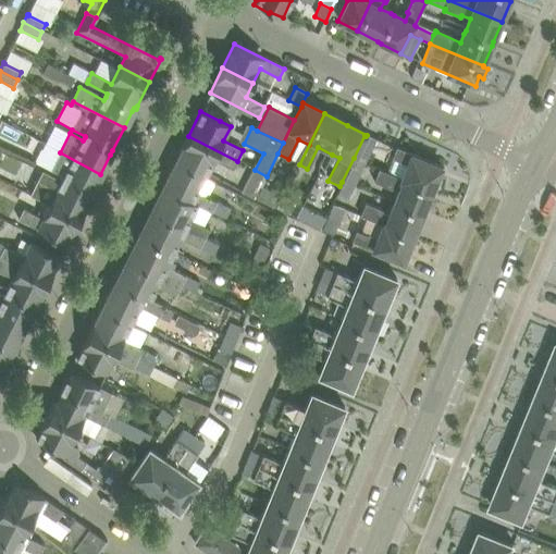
[(377,142),(366,136),(365,135),(354,158),(365,163),(377,142)]
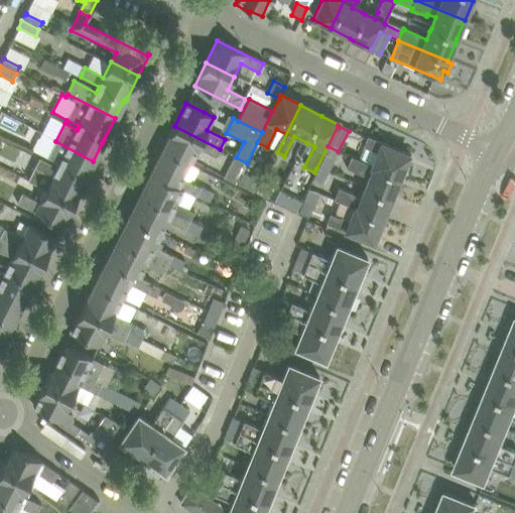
[(182,179),(189,164),(199,148),(216,156),(220,149),(174,126),(161,150),(151,171),(149,174),(154,177),(183,190),(191,195),(210,204),(214,194),(197,185),(182,179)]
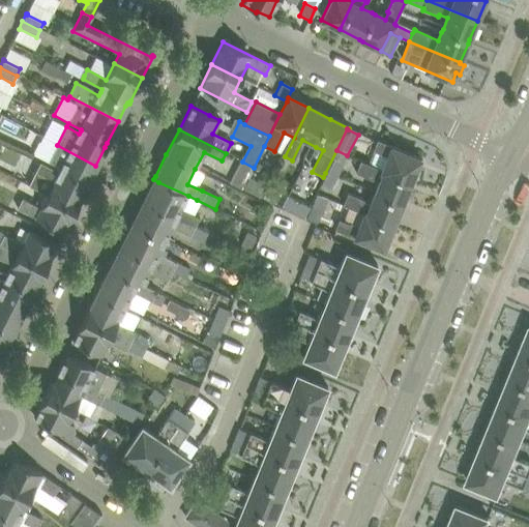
[(40,164),(28,186),(48,197),(75,210),(87,186),(85,185),(87,182),(95,166),(57,145),(42,138),(34,154),(61,169),(61,170),(59,173),(59,174),(40,164)]
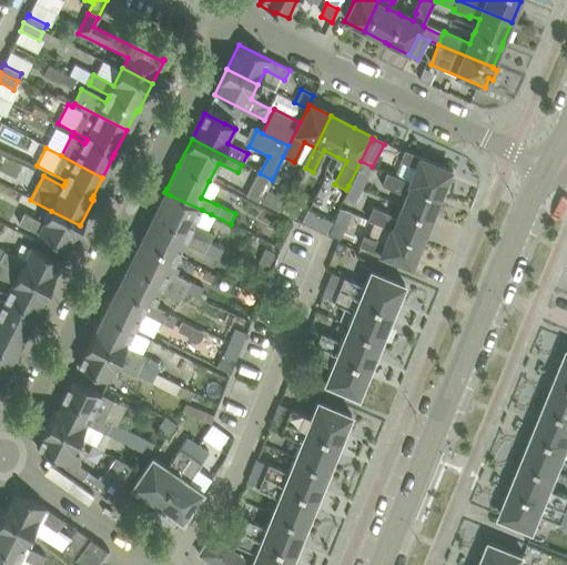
[(441,195),(451,171),(404,152),(400,163),(412,169),(406,181),(441,195)]
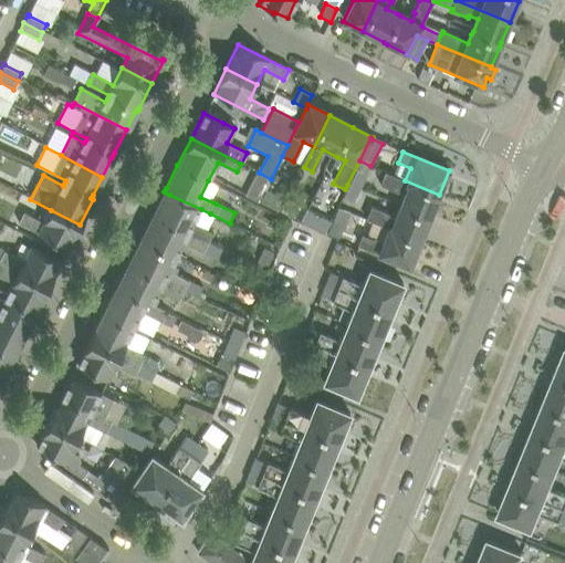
[(358,189),(370,167),(370,166),(359,160),(347,185),(358,189)]
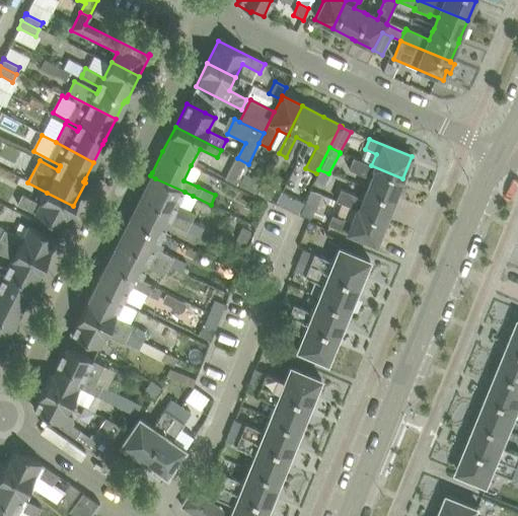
[(243,174),(248,164),(237,158),(235,157),(224,179),(237,187),(243,174)]
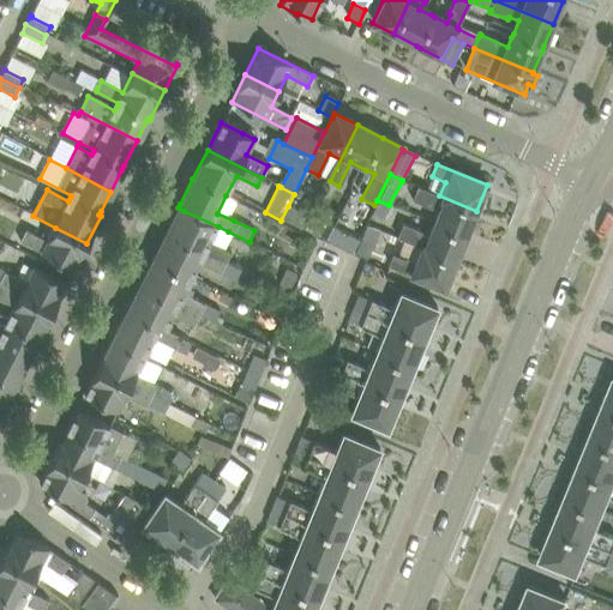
[(466,237),(476,211),(439,195),(426,191),(418,187),(413,200),(431,207),(432,206),(439,209),(433,223),(428,234),(403,224),(397,237),(412,243),(420,247),(419,248),(455,264),(466,237)]
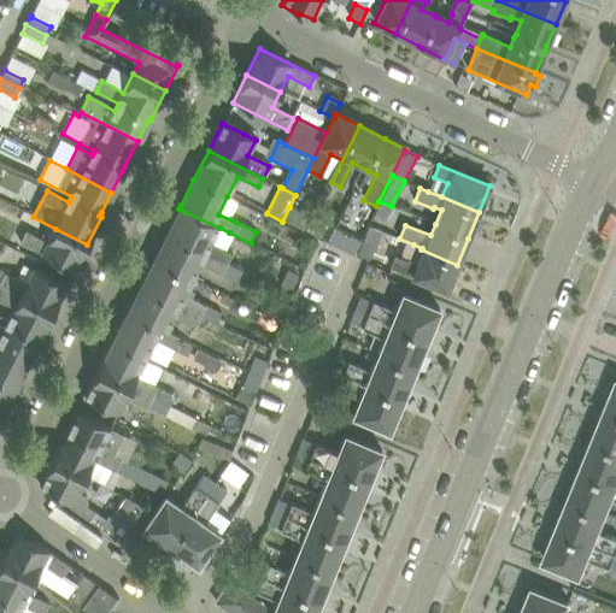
[(382,222),(391,206),(379,201),(376,206),(371,217),(382,222)]
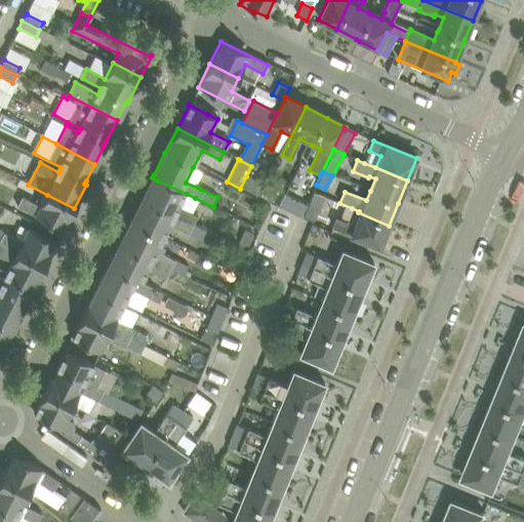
[(258,183),(246,176),(240,189),(252,194),(258,183)]
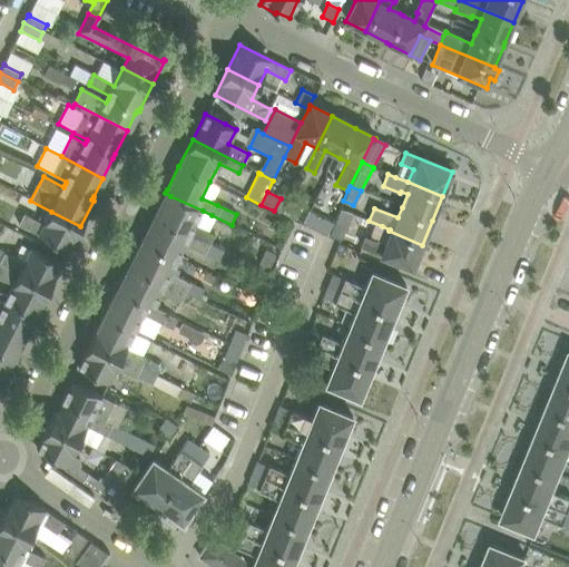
[(195,226),(203,211),(170,196),(165,193),(154,216),(158,220),(209,245),(211,244),(214,235),(205,231),(195,226)]
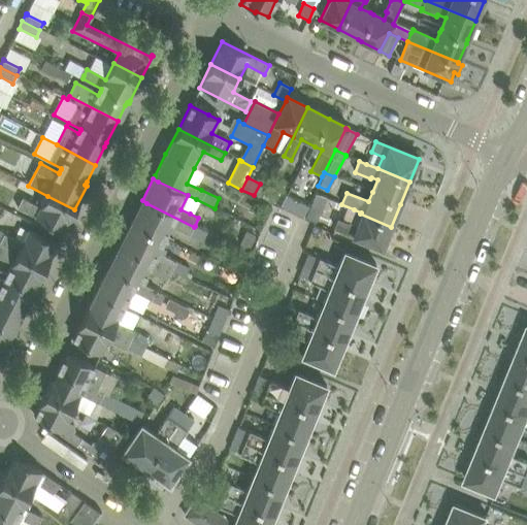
[(265,186),(259,198),(273,205),(280,192),(265,186)]
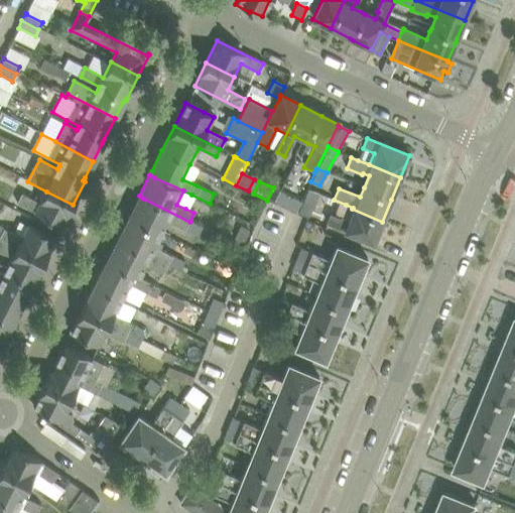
[(21,195),(16,204),(35,213),(44,218),(62,227),(73,205),(46,191),(40,204),(21,195)]
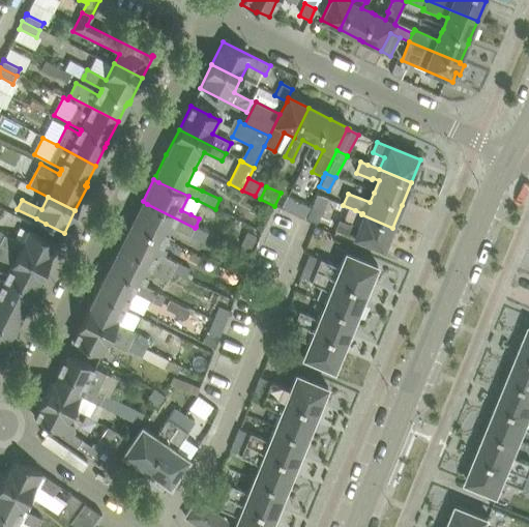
[(288,198),(283,209),(305,221),(311,209),(288,198)]
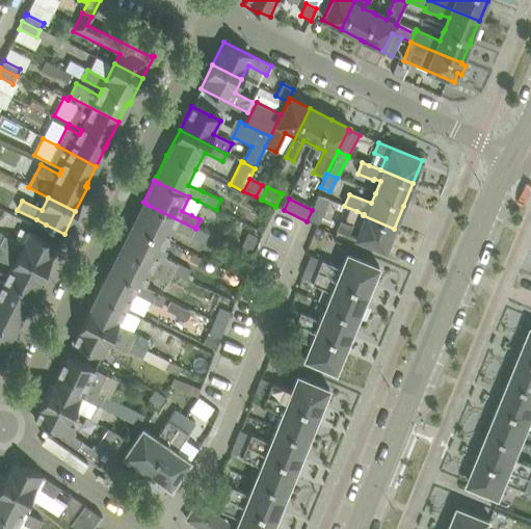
[(195,229),(148,205),(143,202),(132,225),(166,242),(174,228),(191,236),(191,238),(205,244),(210,235),(195,229)]
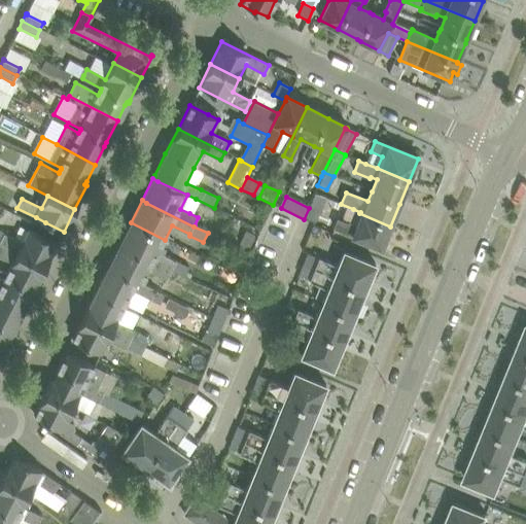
[(313,223),(318,212),(309,208),(304,219),(313,223)]
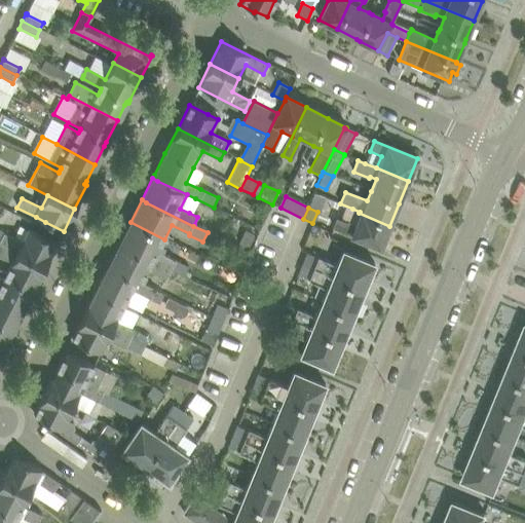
[(389,226),(359,213),(354,225),(347,223),(337,219),(333,228),(352,236),(362,240),(380,248),(389,226)]
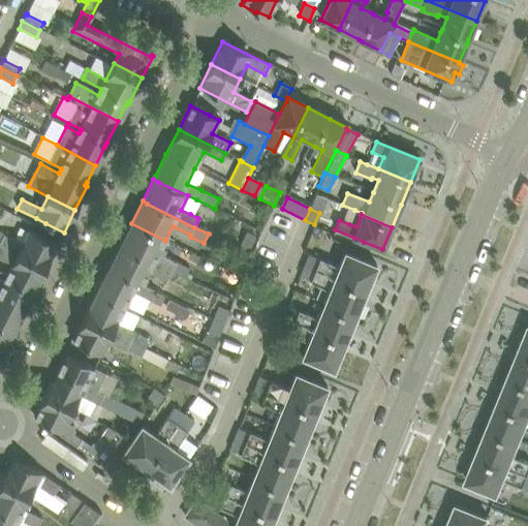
[(158,254),(165,241),(131,223),(119,247),(171,273),(184,279),(189,269),(158,254)]
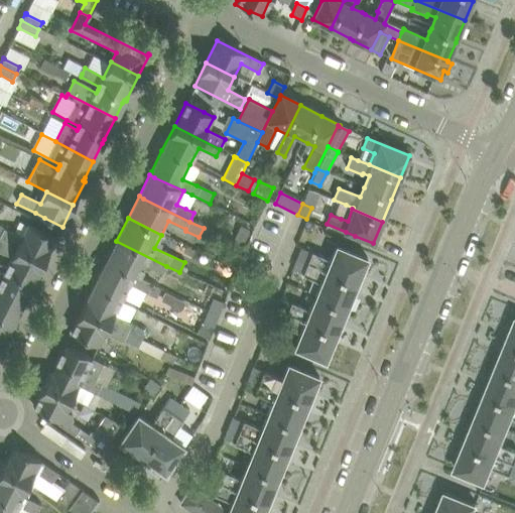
[(0,239),(44,261),(55,239),(38,230),(27,225),(21,237),(0,227),(0,239)]
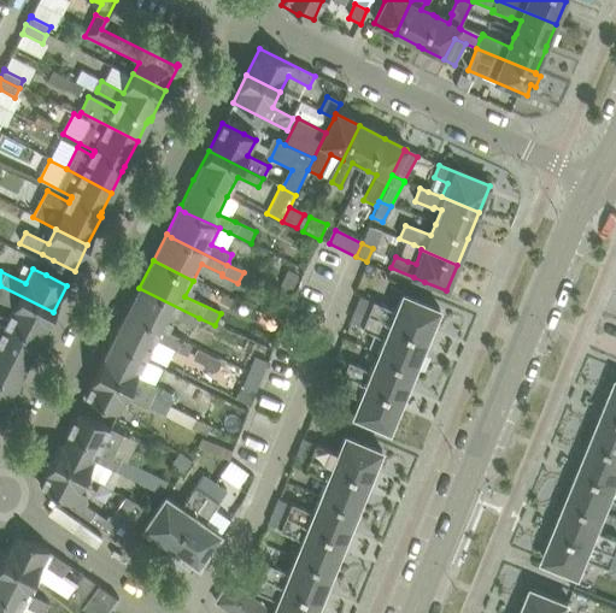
[(0,304),(12,310),(6,323),(4,326),(4,328),(0,326),(0,352),(24,364),(36,342),(37,339),(40,340),(53,312),(0,286),(0,304)]
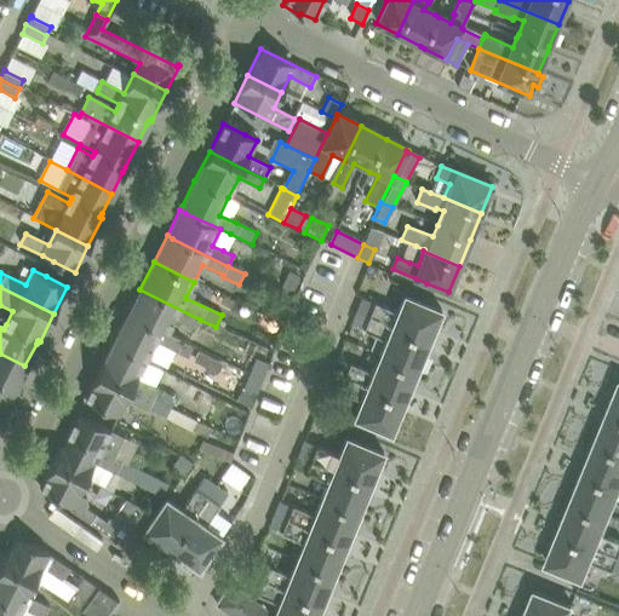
[(139,289),(126,317),(181,344),(182,341),(167,334),(176,318),(196,328),(200,320),(139,289)]
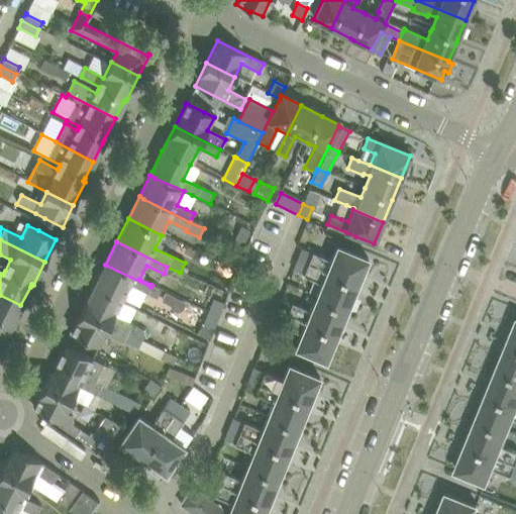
[(368,261),(348,252),(337,247),(332,262),(302,248),(292,271),(323,284),(311,312),(281,300),(272,321),(302,334),(296,350),(326,363),(368,261)]
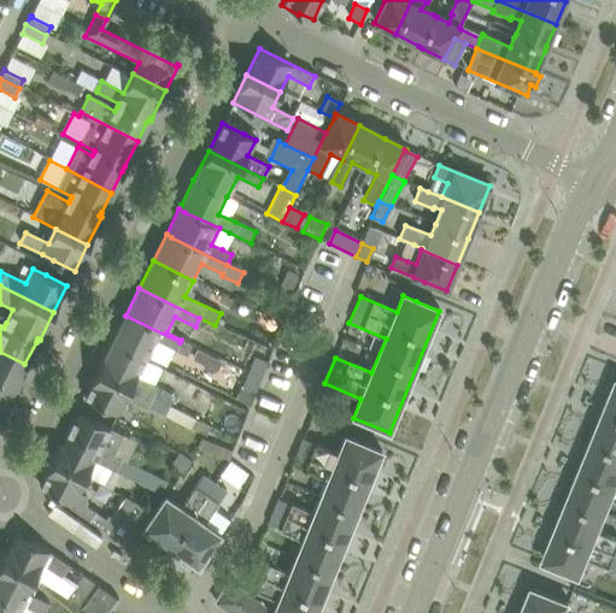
[(180,342),(125,316),(98,370),(169,406),(174,395),(136,377),(145,359),(154,341),(176,351),(180,342)]
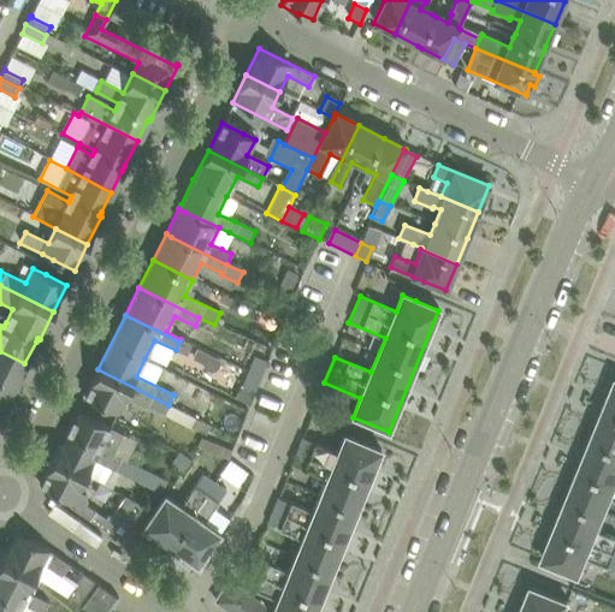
[(220,364),(218,358),(196,349),(191,360),(202,364),(203,369),(211,373),(217,370),(220,364)]
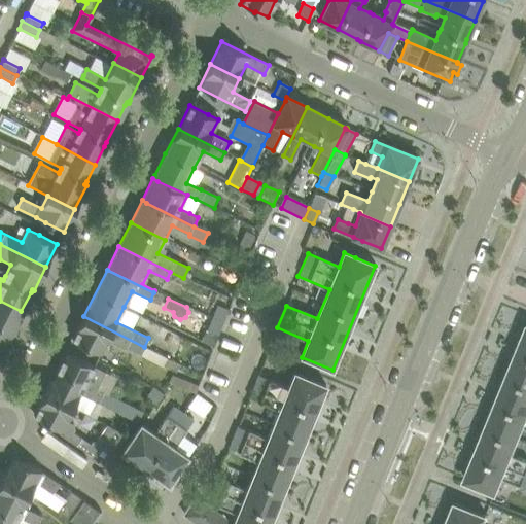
[(0,357),(12,334),(10,333),(11,329),(21,311),(0,301),(0,357)]
